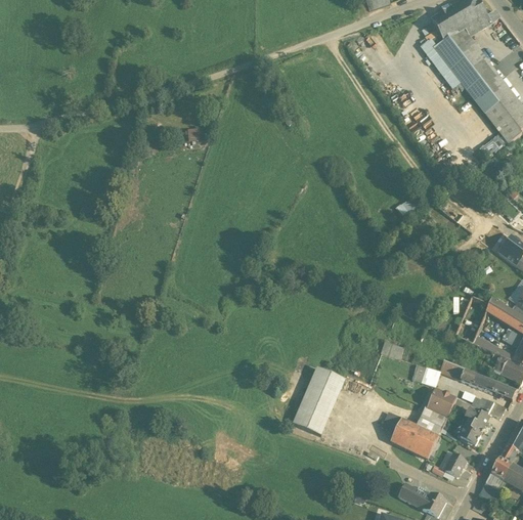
[(364,0),(368,10),(388,2),(387,0),(364,0)]
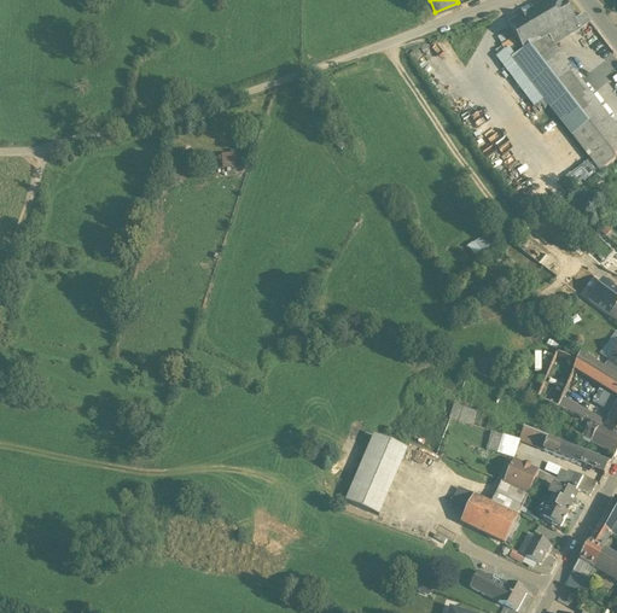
[(545,0),(507,23),(523,48),(511,54),(563,121),(599,169),(615,157),(612,155),(616,150),(616,127),(546,35),(571,21),(576,27),(588,18),(583,12),(574,18),(564,0),(545,0)]
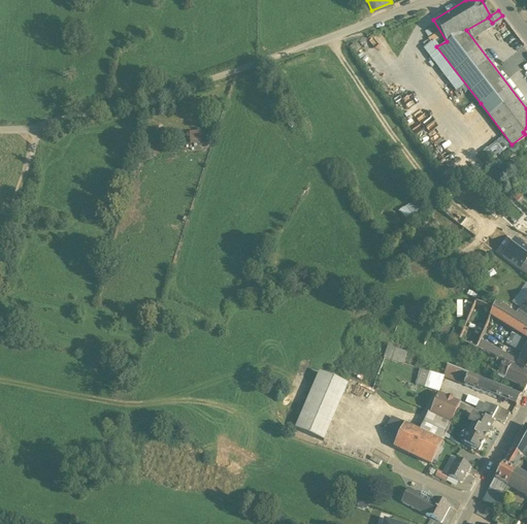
[(192,139),(202,138),(201,128),(192,128),(192,139)]
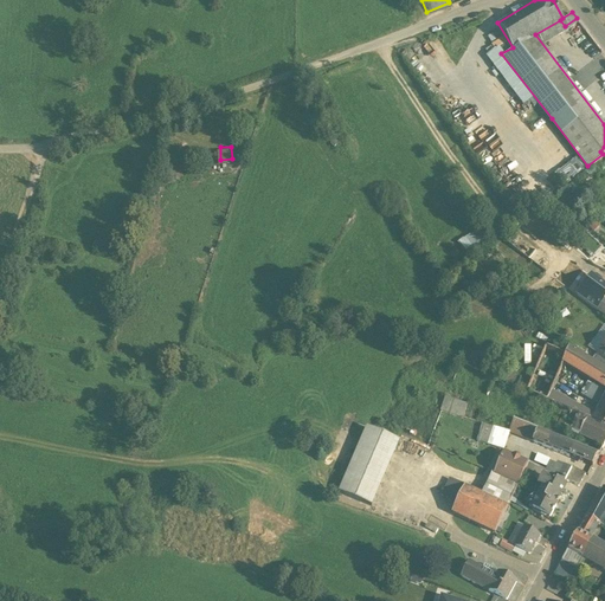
[(470,227),(456,237),(464,249),(478,240),(470,227)]
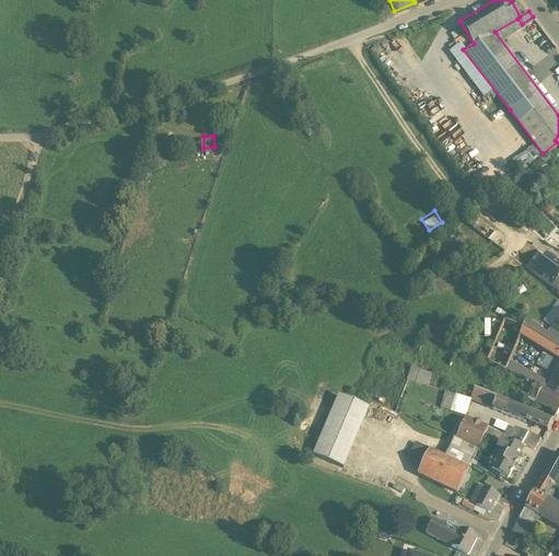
[(532,269),(550,284),(557,275),(558,270),(558,262),(545,252),(532,269)]
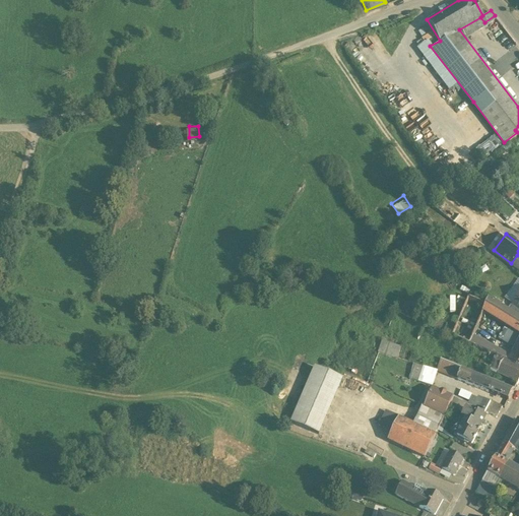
[(483,301),(467,295),(456,319),(450,334),(468,341),(471,335),(480,308),(483,301)]
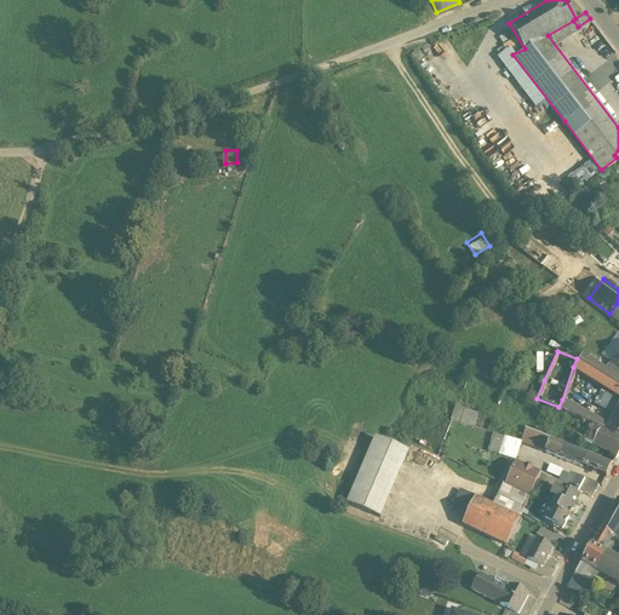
[(580,352),(577,358),(573,367),(618,395),(618,375),(605,367),(580,352)]
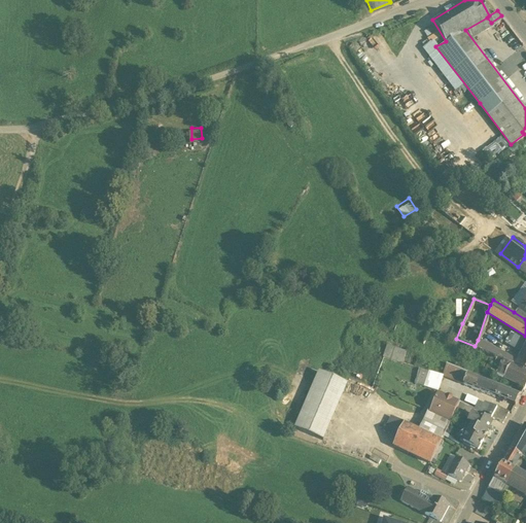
[(525,312),(518,306),(514,312),(525,319),(525,312)]
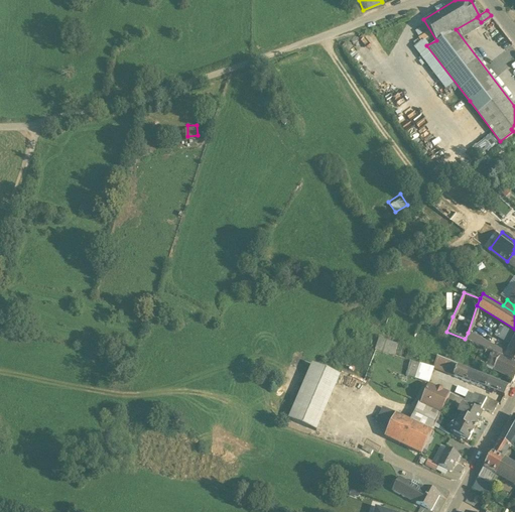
[(506,353),(468,333),(465,339),(478,345),(499,355),(505,357),(507,354),(506,353)]
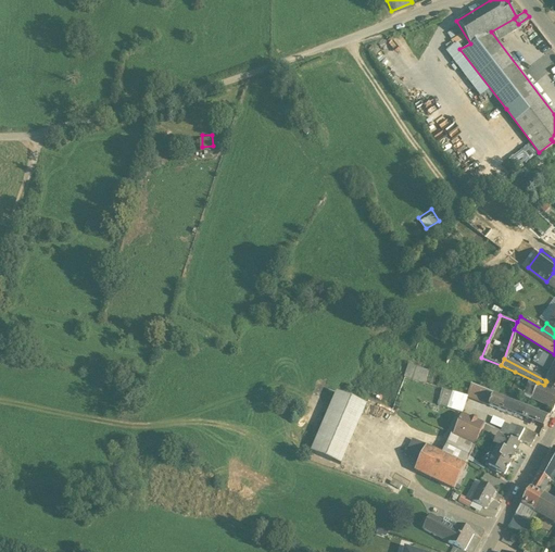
[(554,361),(545,380),(546,381),(544,385),(554,389),(554,361)]
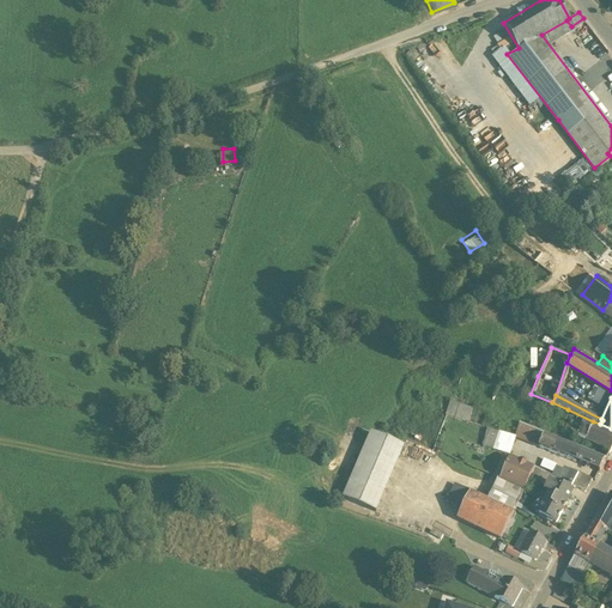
[(444,413),(467,420),(472,406),(450,399),(444,413)]
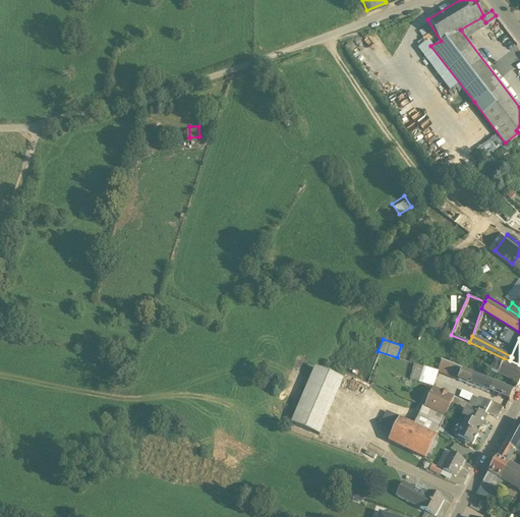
[(413,348),(401,345),(397,357),(408,360),(413,348)]
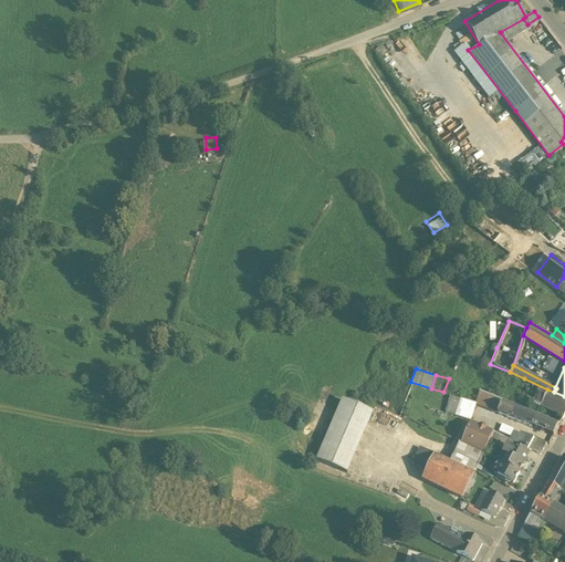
[(547,389),(524,378),(518,393),(540,403),(547,389)]
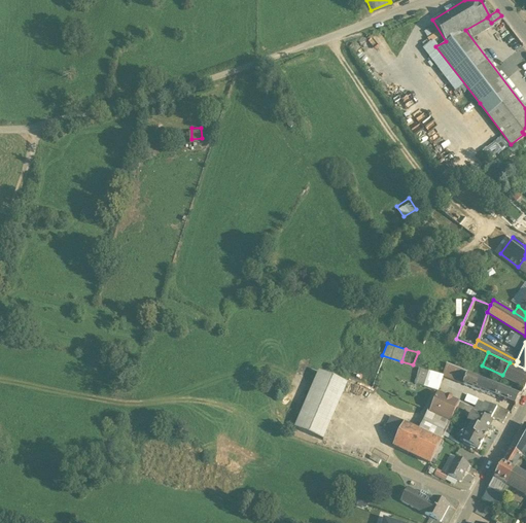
[(502,375),(524,385),(525,380),(525,370),(510,362),(502,375)]
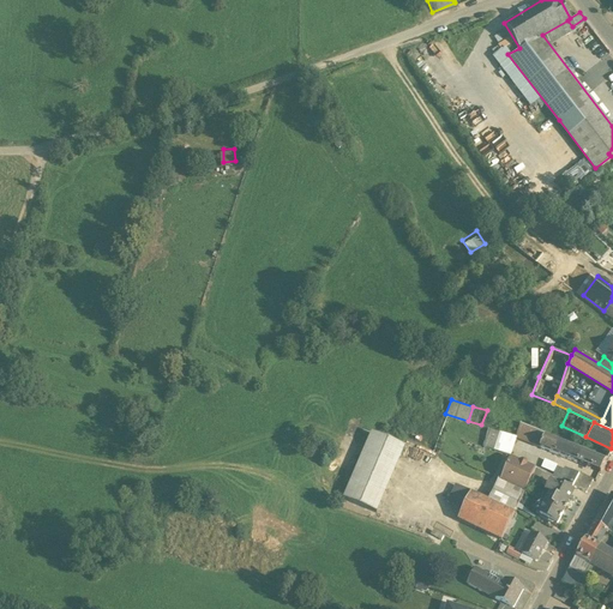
[(509,452),(515,435),(487,427),(481,442),(509,452)]
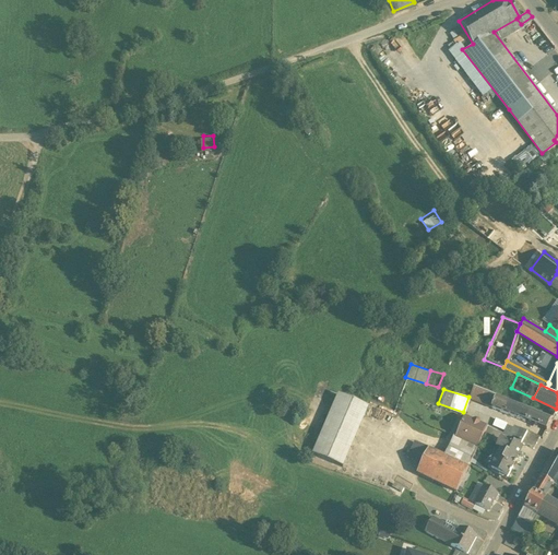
[(318,453),(344,463),(367,404),(340,393),(318,453)]
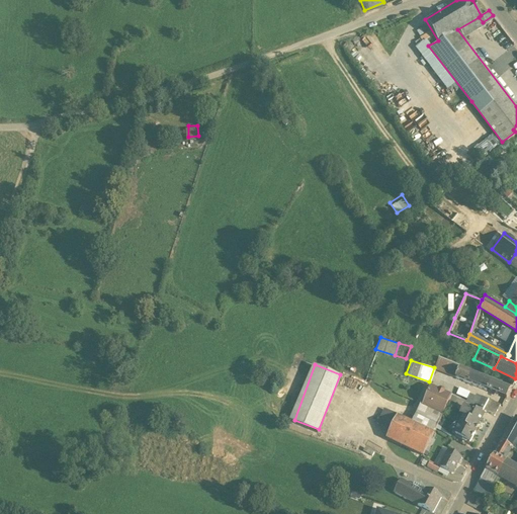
[(458,366),(454,374),(466,379),(469,370),(465,369),(458,366)]
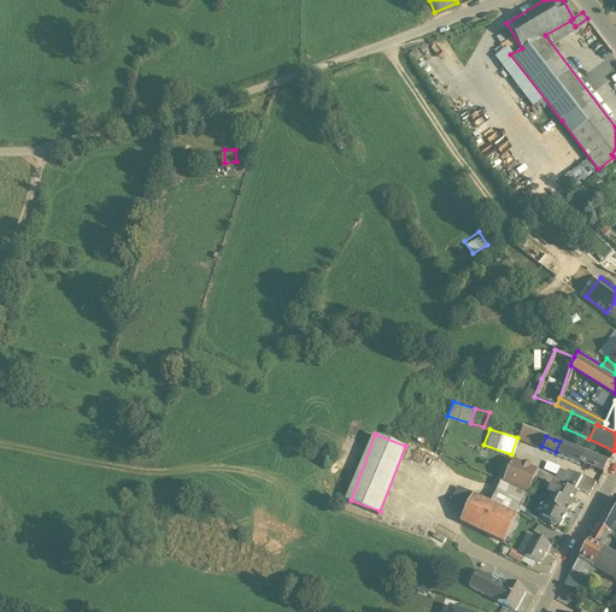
[(584,451),(559,441),(556,452),(579,462),(584,451)]
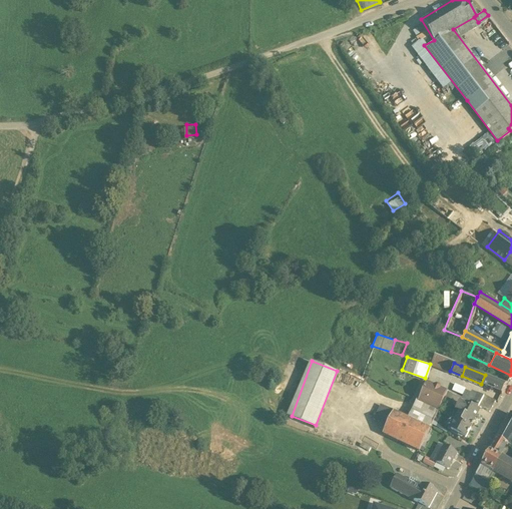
[(505,383),(485,375),(481,384),(501,392),(505,383)]
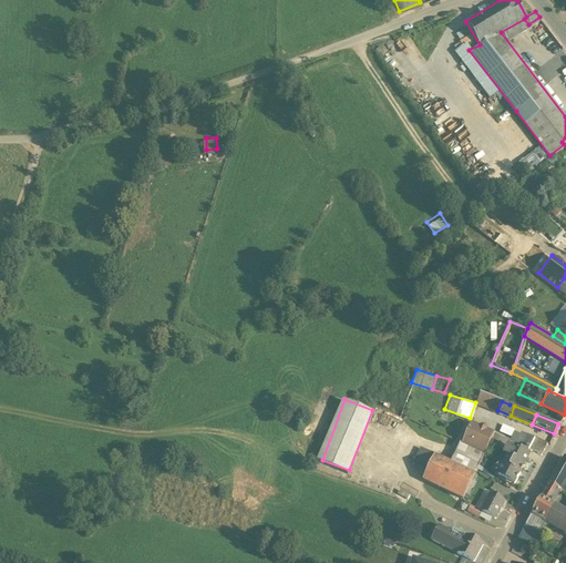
[(493,431),(471,421),(462,441),(484,451),(490,439),(493,431)]
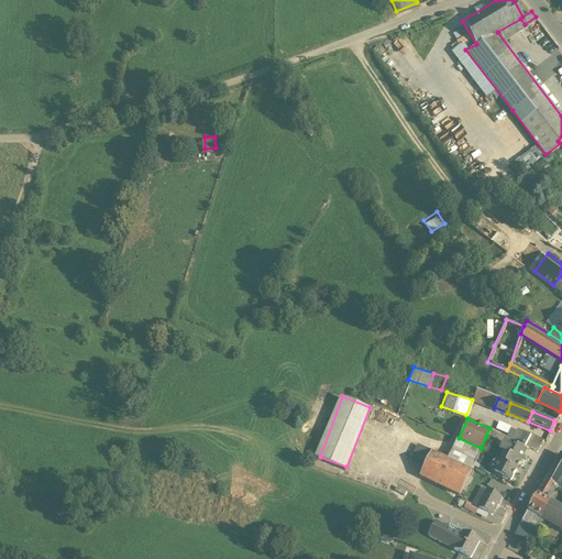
[(496,425),(507,430),(509,426),(510,424),(499,418),(496,425)]
